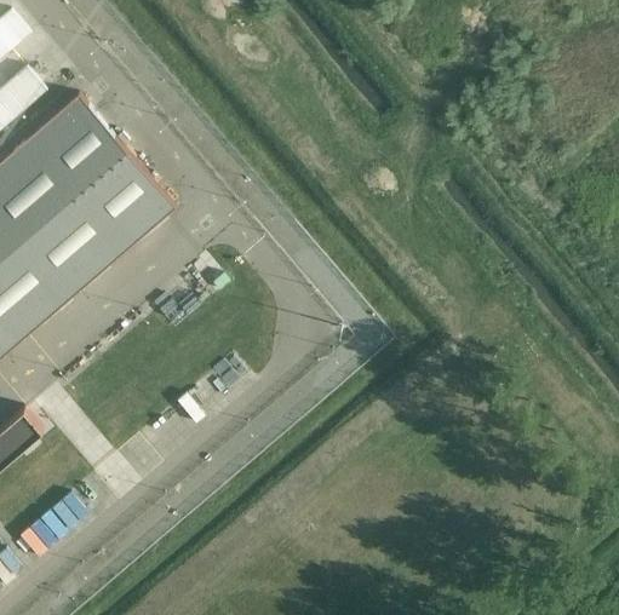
[(78,96),(0,162),(0,358),(176,208),(78,96)]
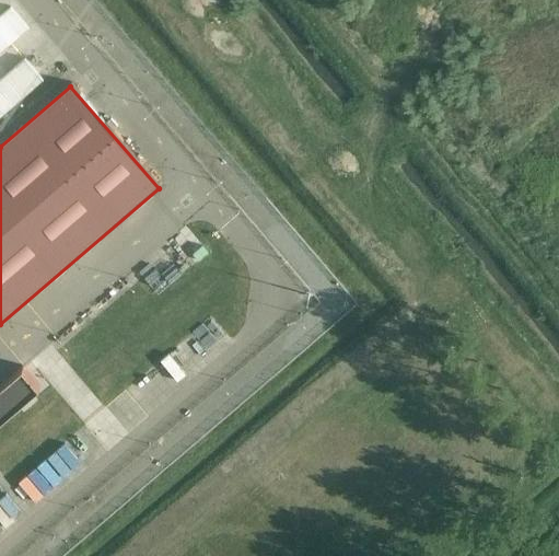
[(21,370),(0,386),(0,420),(37,389),(21,370)]
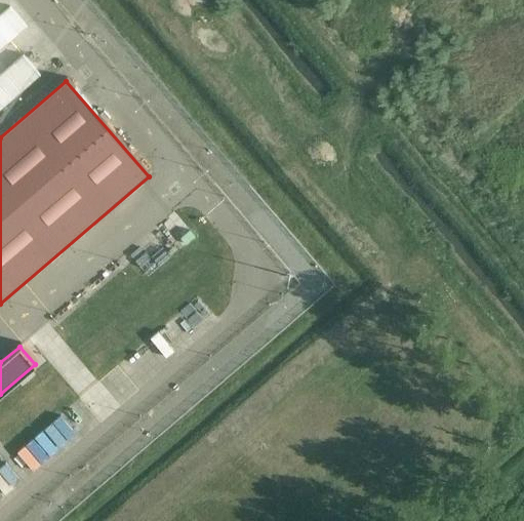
[(19,437),(34,454),(78,421),(64,402),(19,437)]
